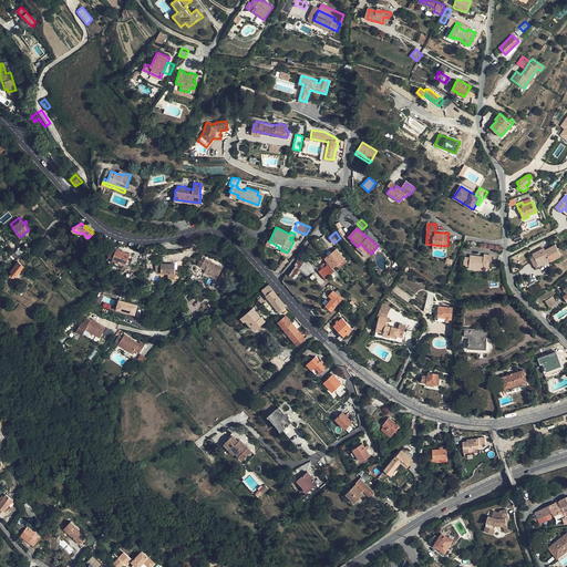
[(540,247),(533,251),(533,254),(537,261),(538,264),(549,258),(550,259),(560,254),(556,244),(546,248),(542,250),(540,247)]
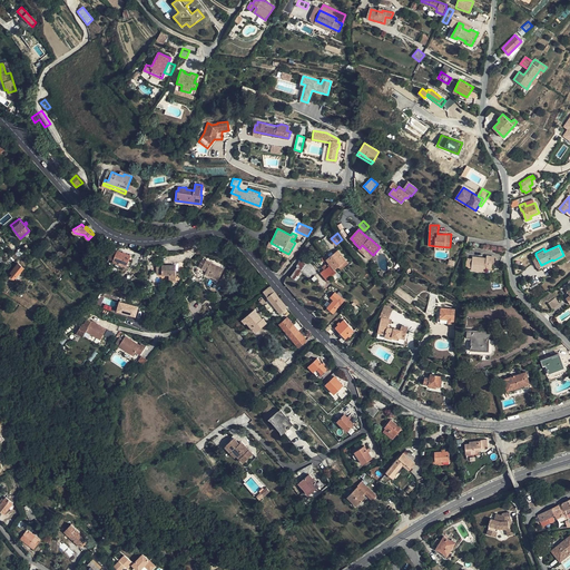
[(112,249),(109,257),(114,259),(114,261),(127,266),(130,255),(118,251),(117,252),(112,249)]
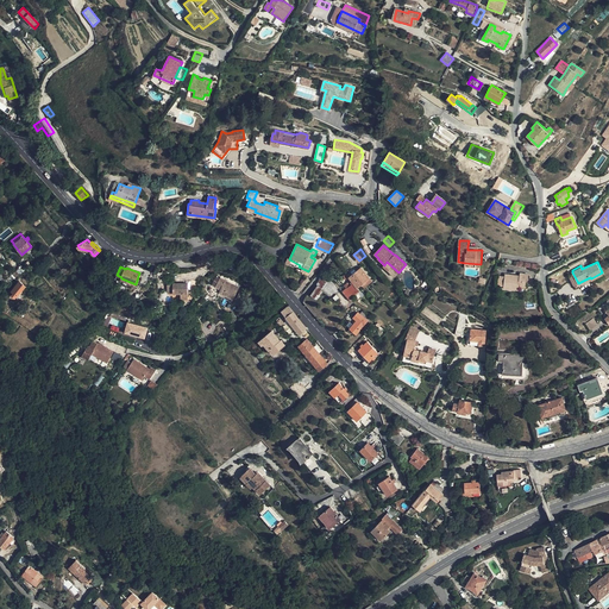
[(350,277),(352,281),(358,287),(360,286),(370,278),(366,272),(362,276),(357,271),(350,277)]
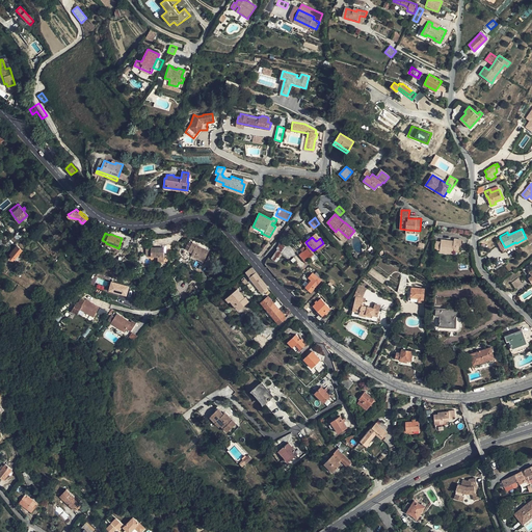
[(11,247),(0,238),(0,244),(3,246),(4,245),(8,250),(11,247)]
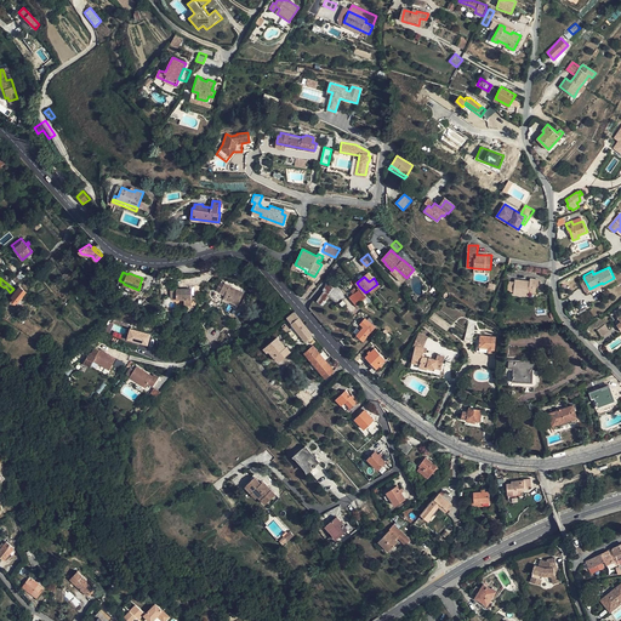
[(513,294),(523,295),(523,290),(529,291),(529,294),(537,294),(539,280),(530,279),(530,281),(530,284),(524,283),(524,280),(516,280),(514,283),(513,291),(513,294)]
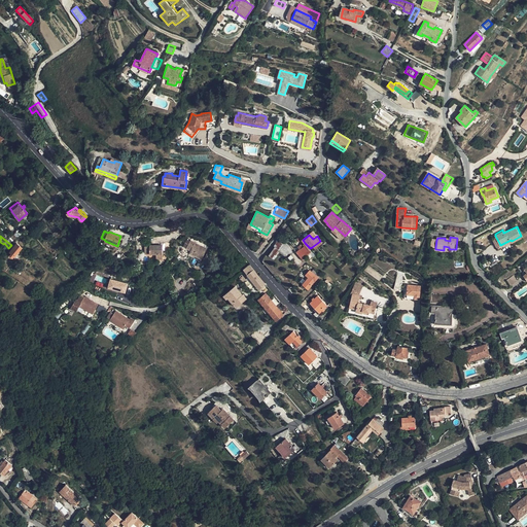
[(188,256),(190,253),(189,252),(190,250),(186,248),(190,240),(187,239),(180,252),(188,256)]
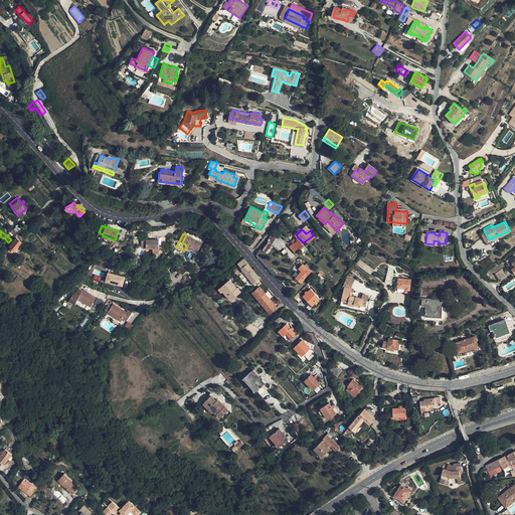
[(202,243),(186,234),(182,242),(186,244),(185,246),(186,247),(197,252),(202,243)]
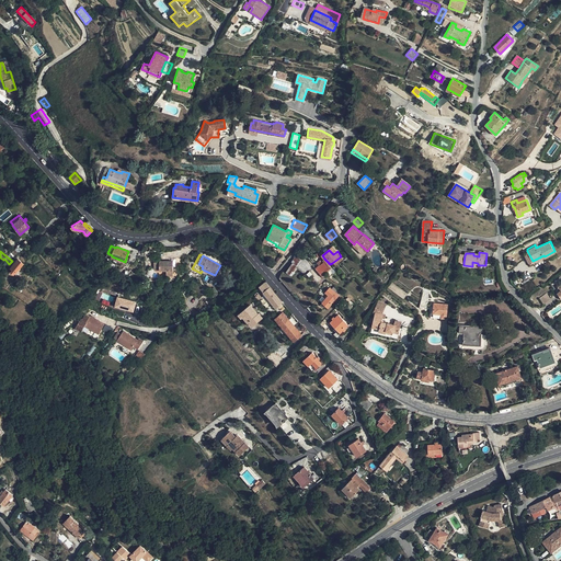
[(292,262),(293,263),(286,271),(289,274),(300,260),(296,256),(292,262)]
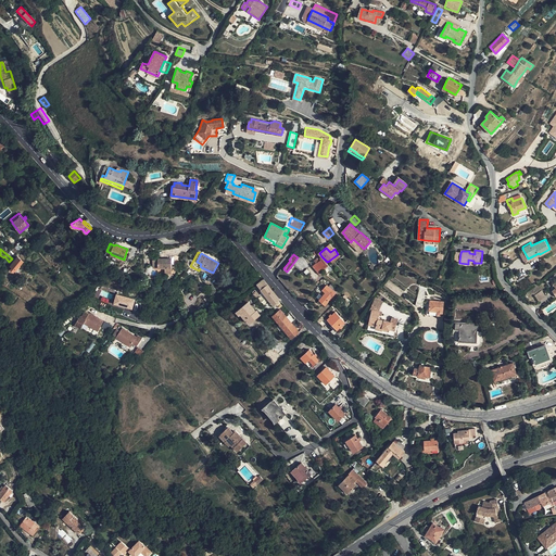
[(331,263),(340,257),(338,254),(329,261),(331,263)]
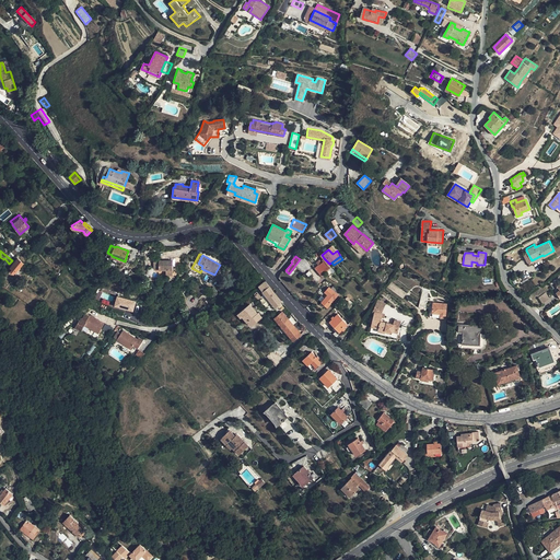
[(23,263),(18,258),(11,267),(16,271),(23,263)]
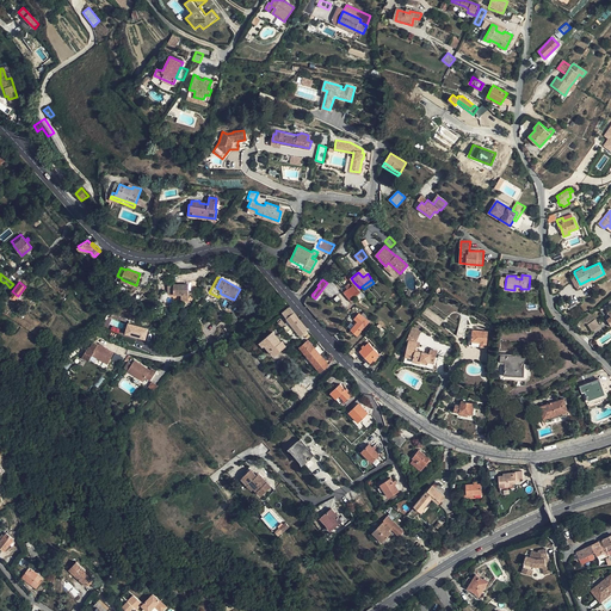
[(359,288),(353,282),(352,283),(353,285),(345,291),(351,298),(362,291),(359,288)]
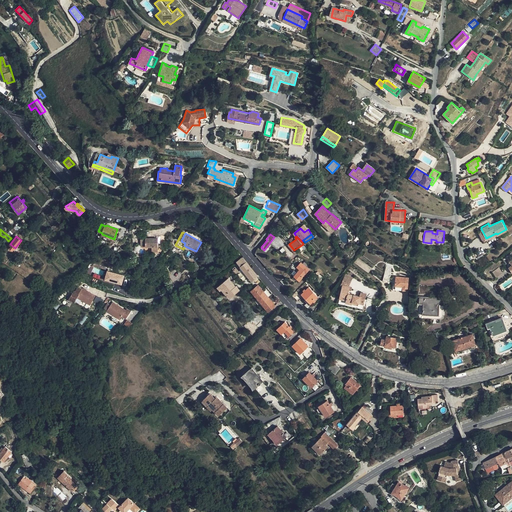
[(158,251),(158,238),(140,238),(140,246),(152,246),(152,251),(158,251)]
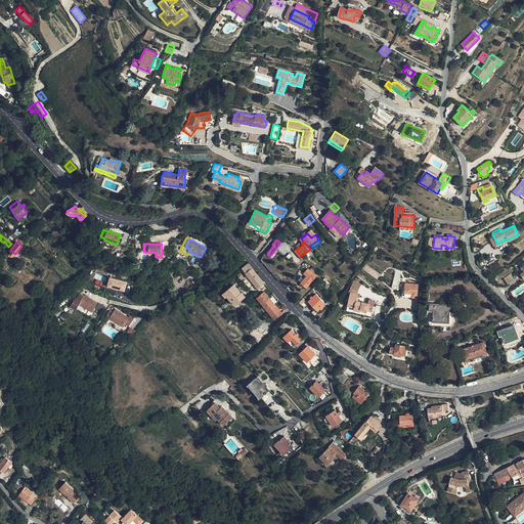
[(208,264),(213,255),(206,252),(202,261),(208,264)]
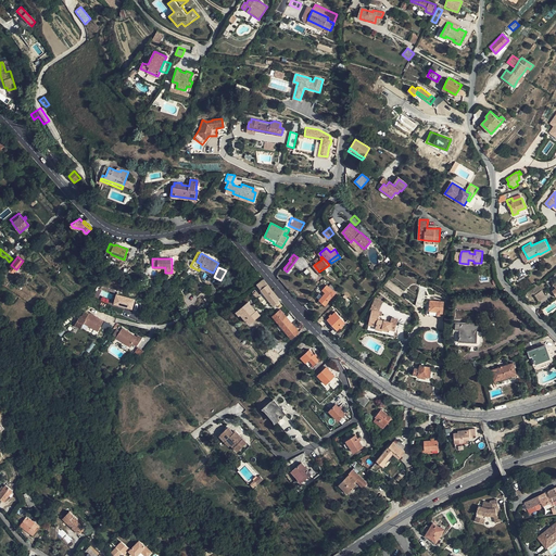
[(15,279),(13,277),(5,287),(9,289),(15,279)]
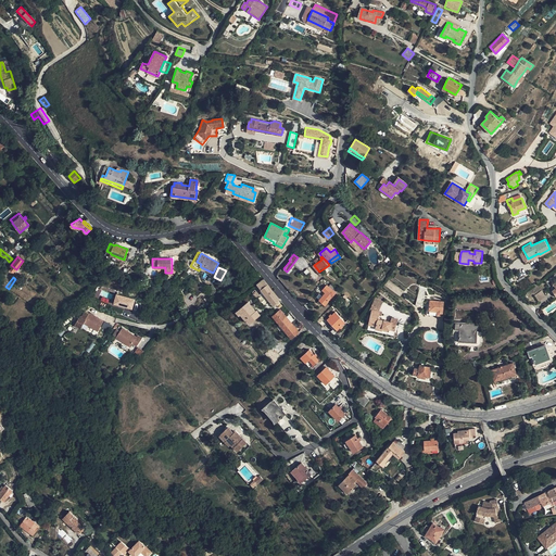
[(280,300),(266,282),(264,278),(257,283),(257,285),(274,305),(280,300)]
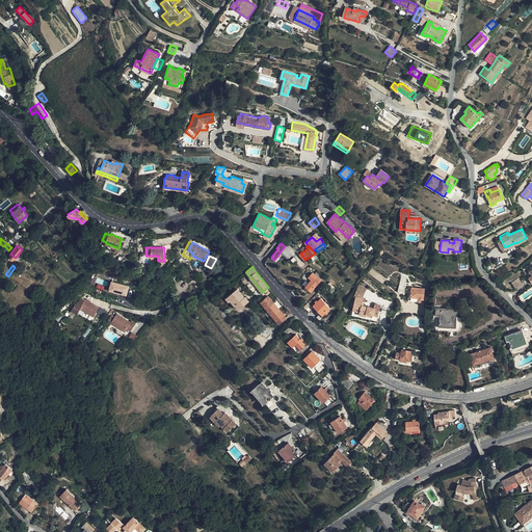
[(321,281),(313,273),(309,277),(312,280),(306,287),(311,292),(321,281)]
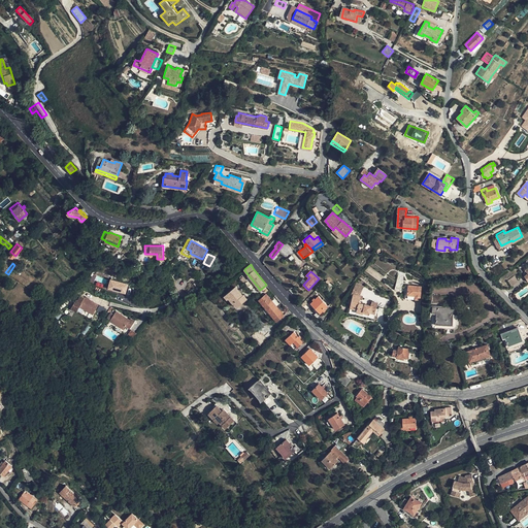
[(514,275),(507,281),(512,286),(518,281),(514,275)]
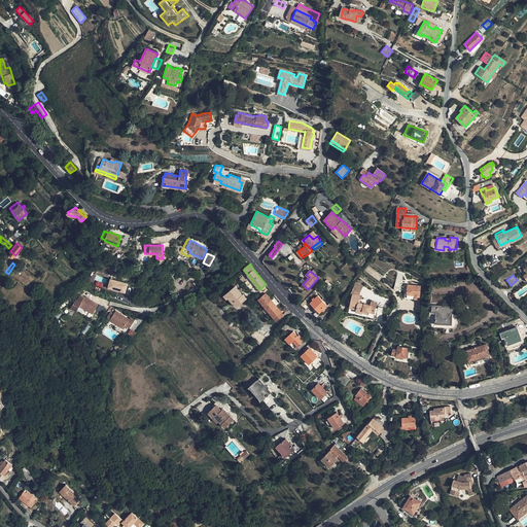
[(109,279),(107,289),(126,294),(128,284),(109,279)]
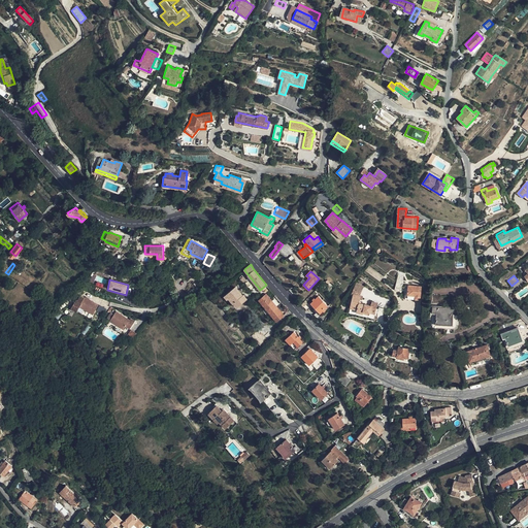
[(352,294),(354,295),(354,294),(360,296),(364,287),(357,283),(352,294)]
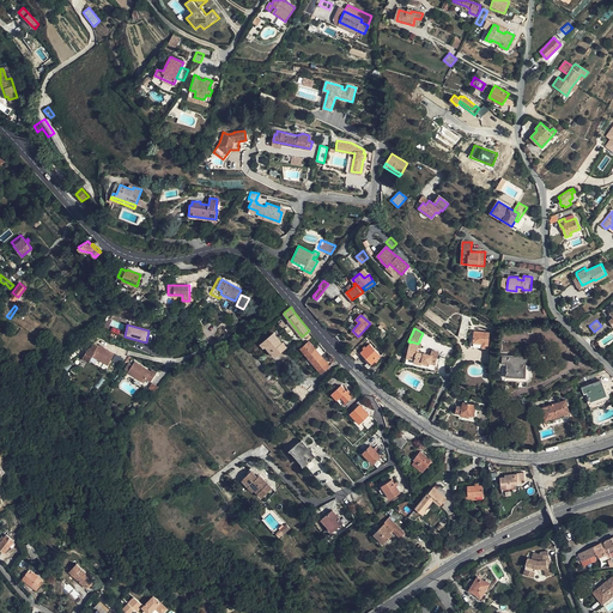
[(474,331),(473,340),(473,343),(484,344),(484,341),(487,343),(489,333),(474,331)]
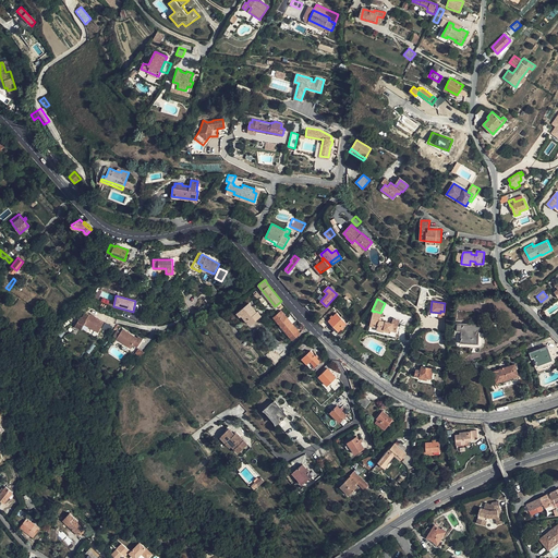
[(249,303),(239,311),(242,314),(242,315),(246,320),(247,320),(251,325),(261,316),(257,311),(256,312),(249,303)]
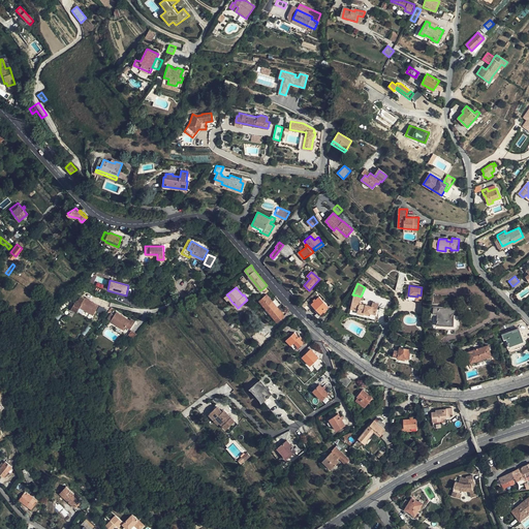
[(259,301),(277,321),(284,315),(267,294),(259,301)]
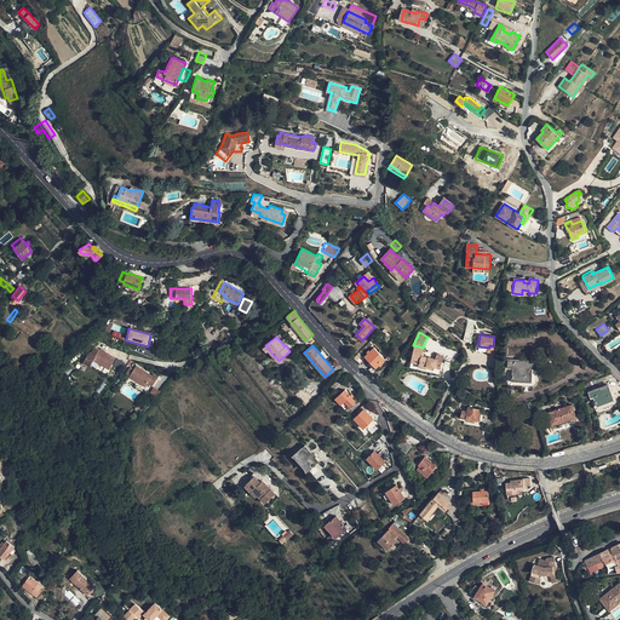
[(415,345),(415,346),(409,368),(438,374),(443,357),(437,356),(436,359),(435,359),(429,357),(428,360),(425,359),(425,357),(425,356),(426,349),(423,348),(415,345)]
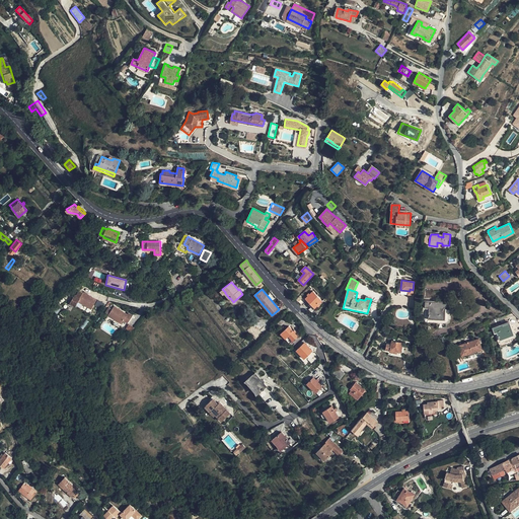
[(313,291),(310,294),(308,296),(306,298),(314,308),(317,305),(319,304),(322,301),(313,291)]
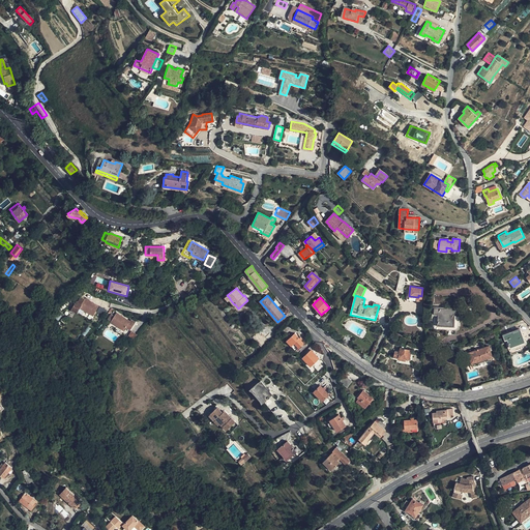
[(98,306),(85,298),(80,307),(93,316),(98,306)]
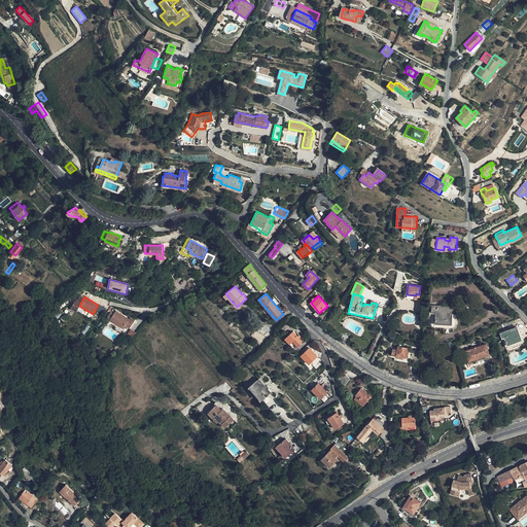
[(457,313),(457,305),(431,305),(430,323),(434,323),(434,325),(451,326),(451,313),(457,313)]
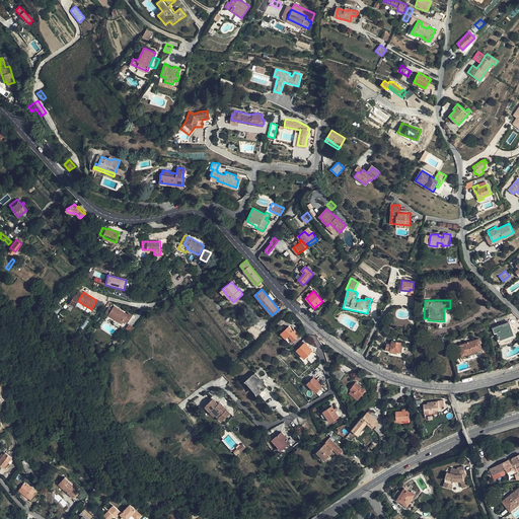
[(116,313),(112,309),(108,315),(122,323),(124,320),(128,323),(133,315),(128,312),(127,314),(117,308),(116,313)]
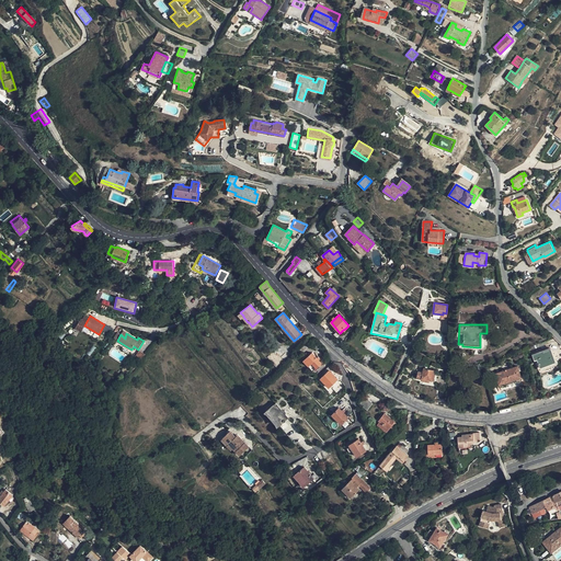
[(556,362),(550,348),(534,355),(535,359),(537,359),(540,367),(556,362)]
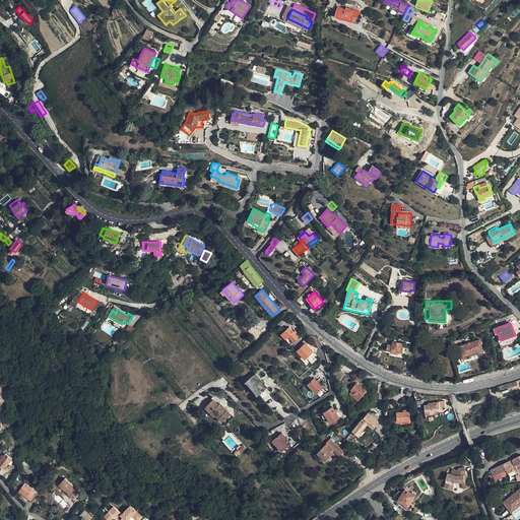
[(281,334),(290,343),(299,336),(296,333),(294,331),(289,327),(281,334)]
